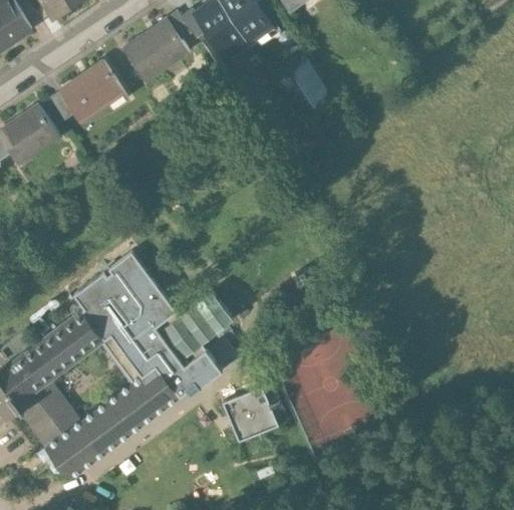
[(19,8),(13,0),(0,0),(0,54),(35,32),(33,29),(19,8)]
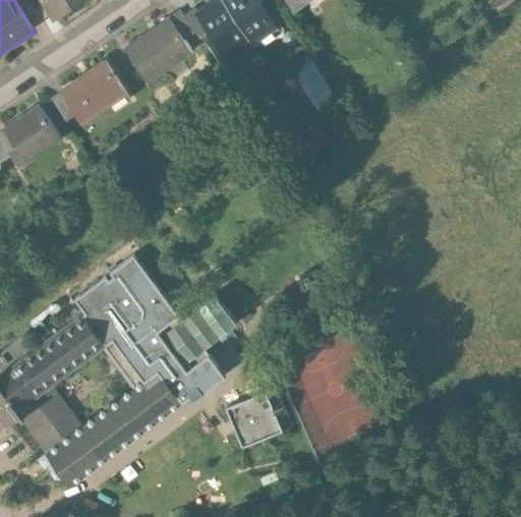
[(42,23),(53,16),(41,0),(25,0),(29,3),(42,23)]
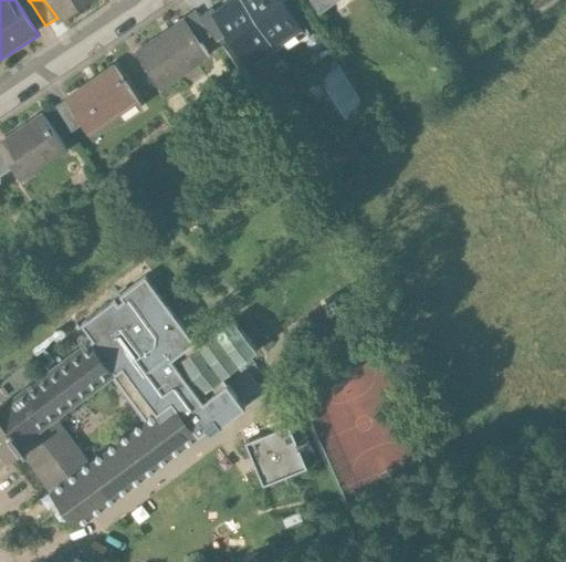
[(94,0),(44,0),(58,18),(61,23),(94,0)]
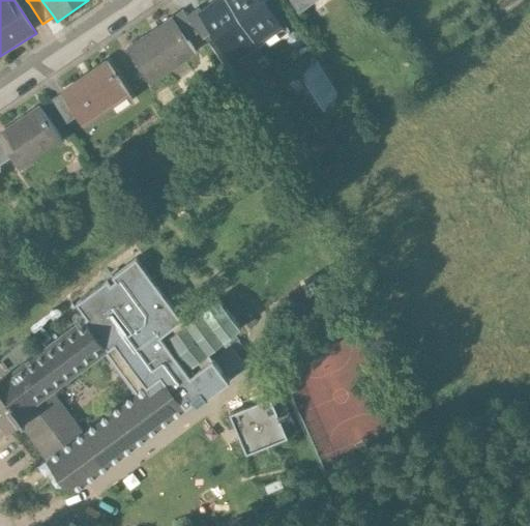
[(231,60),(257,42),(227,0),(212,0),(197,11),(211,31),(231,60)]
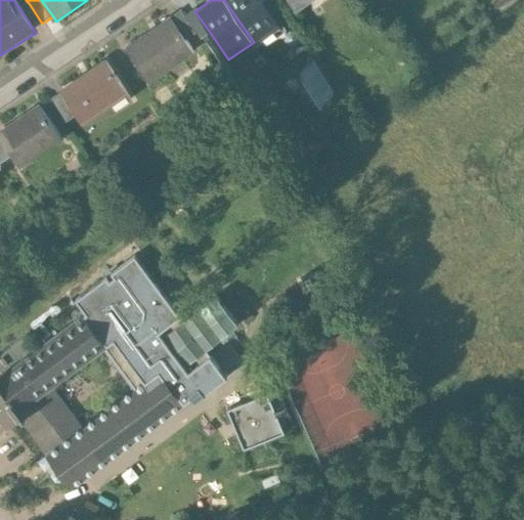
[(224,0),(254,42),(258,48),(281,32),(259,0),(224,0)]
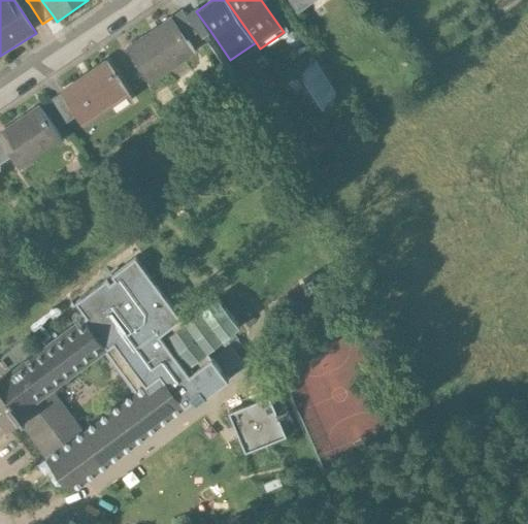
[(290,0),(297,10),(310,0),(290,0)]
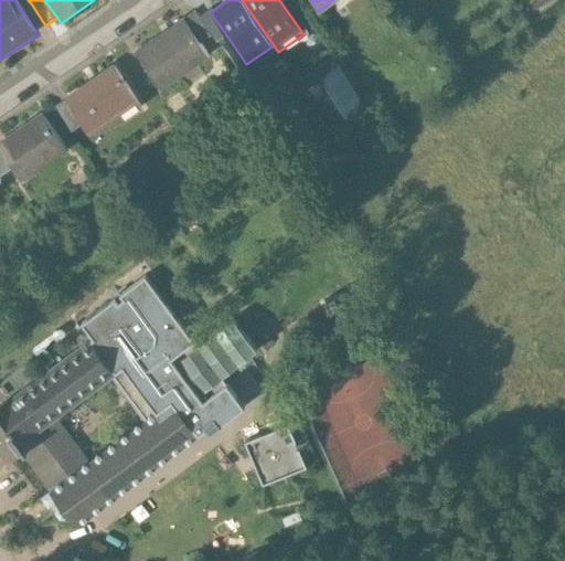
[(36,32),(45,25),(31,3),(21,9),(36,32)]
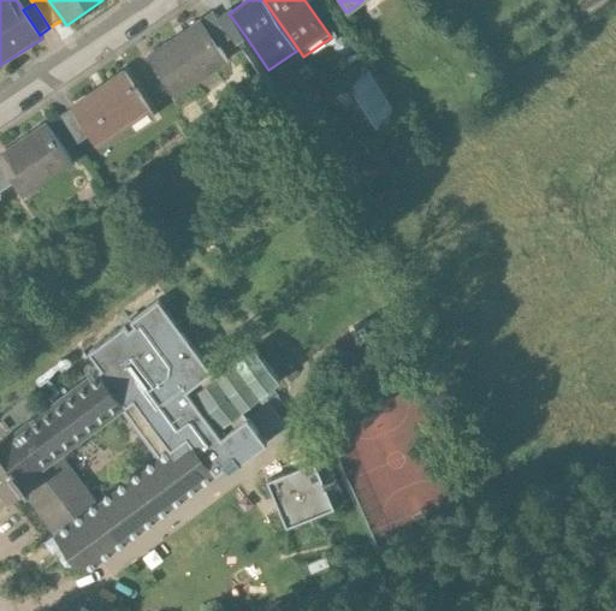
[(246,36),(229,13),(226,11),(215,18),(229,36),(235,45),(246,36)]
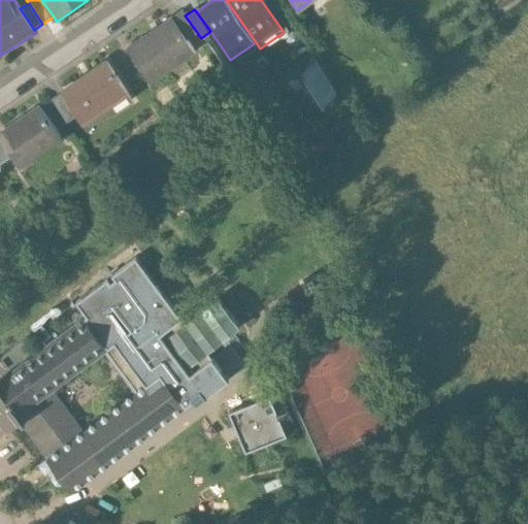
[(171,18),(186,38),(196,31),(185,15),(182,10),(171,18)]
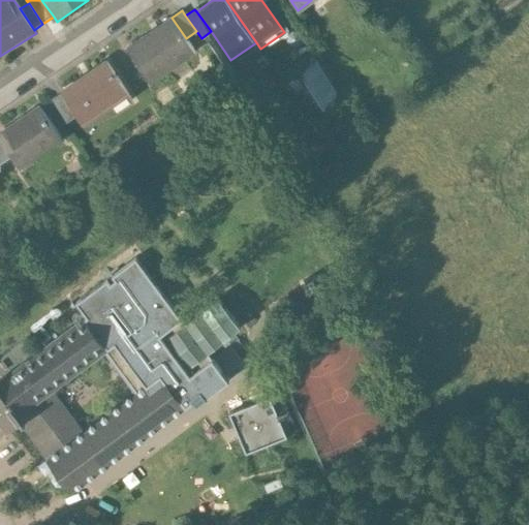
[(172,18),(169,16),(124,47),(149,83),(194,52),(186,38),(172,18)]
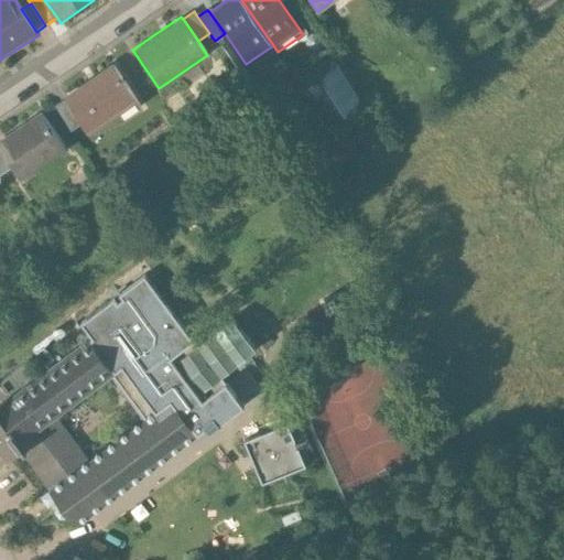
[(137,99),(111,63),(62,96),(64,99),(79,122),(87,132),(137,99)]
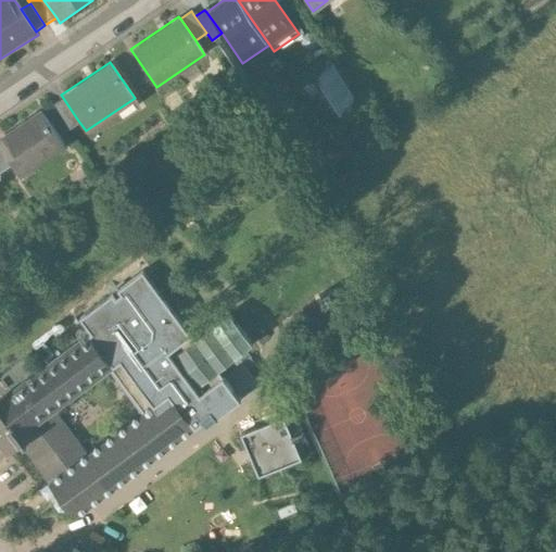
[(333,66),(314,78),(339,117),(358,105),(333,66)]
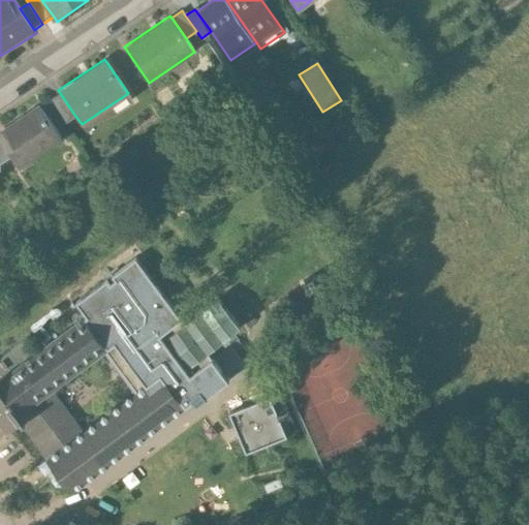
[(74,115),(60,93),(51,99),(65,121),(74,115)]
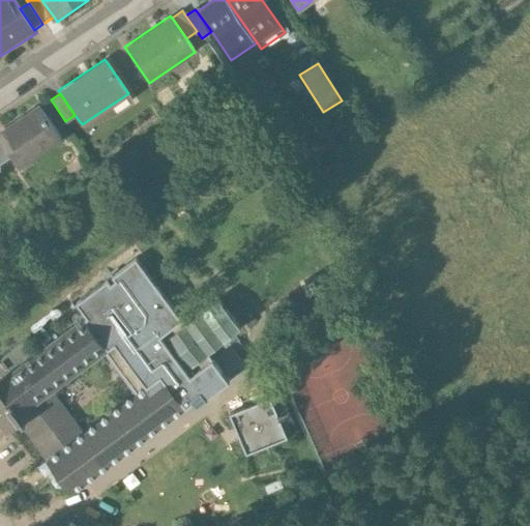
[(61,140),(38,105),(0,129),(0,143),(9,157),(18,170),(61,140)]
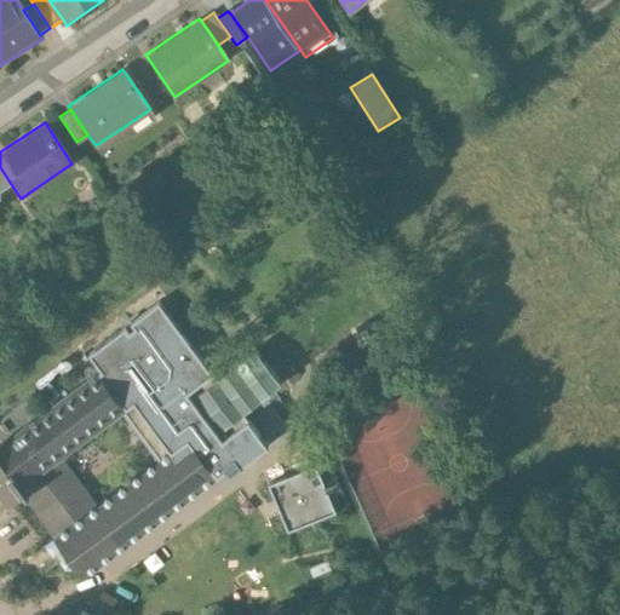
[(396,162),(389,151),(378,157),(385,168),(396,162)]
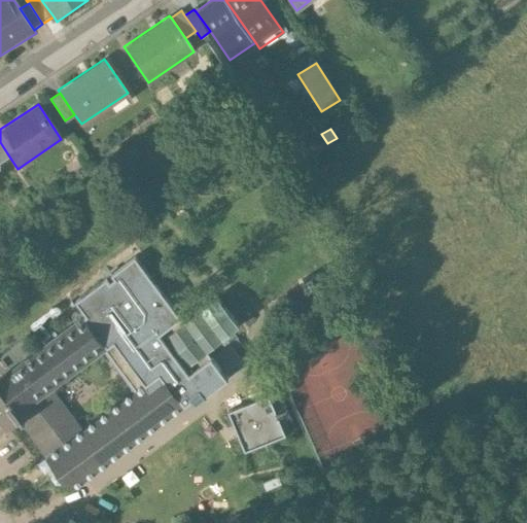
[(0,163),(9,157),(0,142),(0,163)]
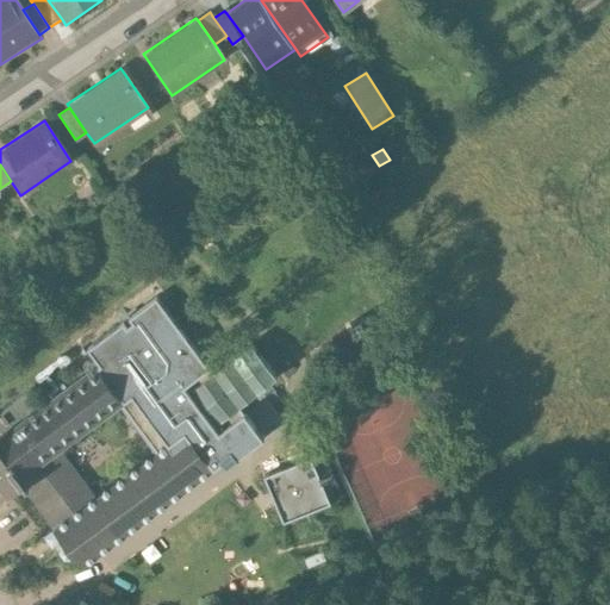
[(100,369),(99,370),(98,369),(13,435),(11,434),(0,441),(0,492),(8,504),(24,492),(56,532),(54,535),(44,543),(49,549),(54,555),(63,547),(60,554),(66,561),(74,560),(83,572),(223,466),(226,471),(238,462),(235,457),(237,455),(261,437),(241,410),(261,394),(278,382),(253,348),(215,376),(156,300),(88,353),(100,369)]
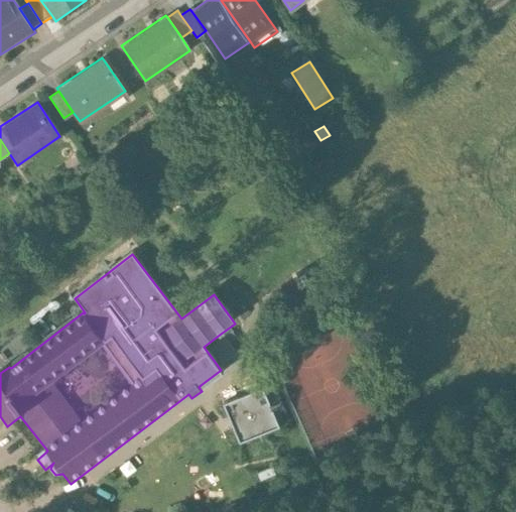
[(238,357),(221,334),(204,347),(221,370),(238,357)]
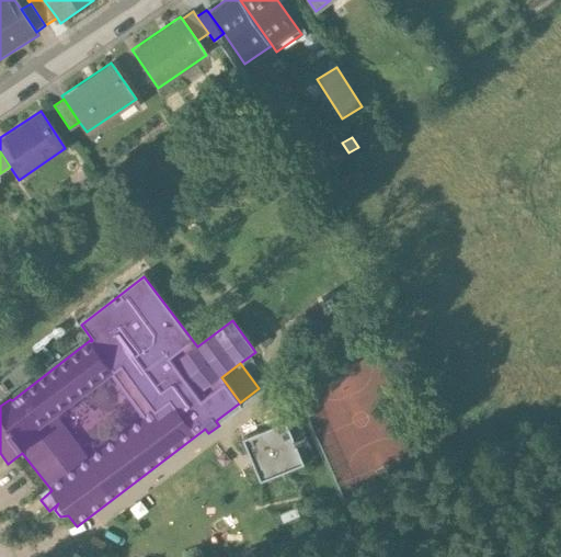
[(243,407),(240,402),(218,419),(216,421),(219,425),(222,423),(243,407)]
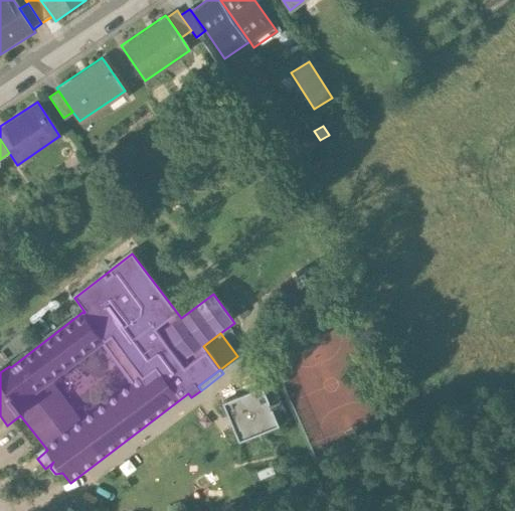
[(263,390),(222,407),(239,447),(280,431),(277,422),(282,420),(271,396),(266,398),(263,390)]
